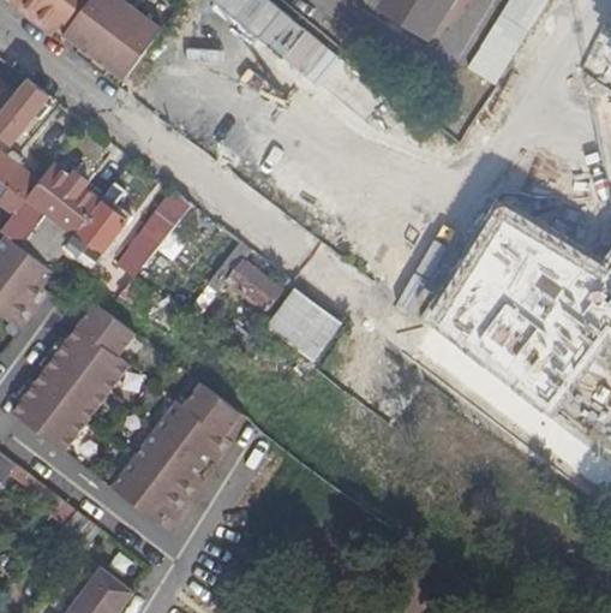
[(29,19),(43,0),(16,0),(18,1),(13,7),(29,19)]
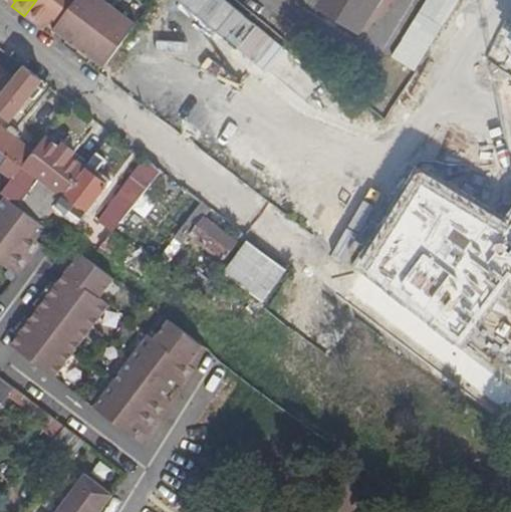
[(52,29),(74,0),(36,0),(24,16),(36,25),(40,20),(45,24),(52,29)]
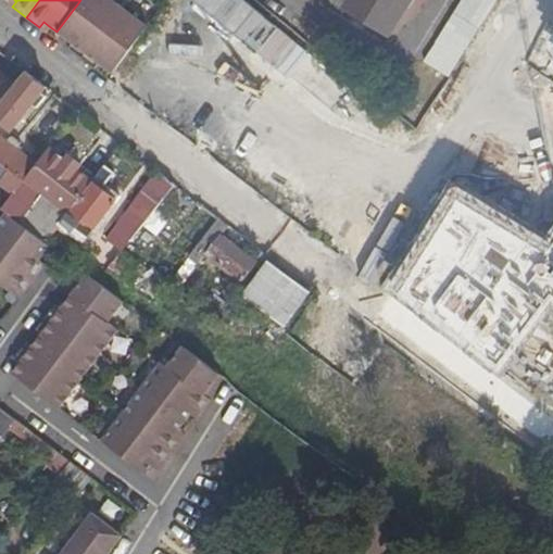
[(65,47),(79,58),(118,5),(111,0),(80,0),(57,32),(70,41),(65,47)]
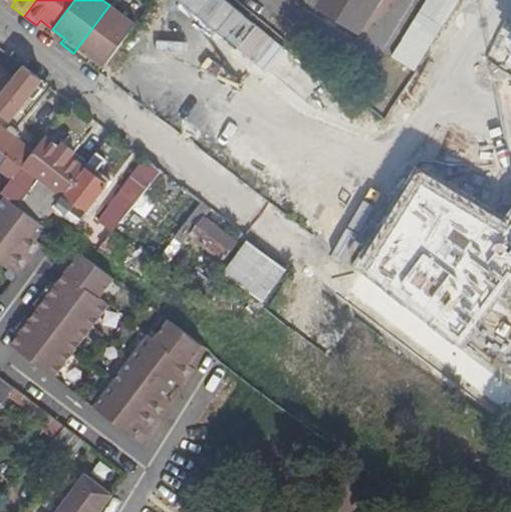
[(319,0),(316,5),(357,30),(376,0),(319,0)]
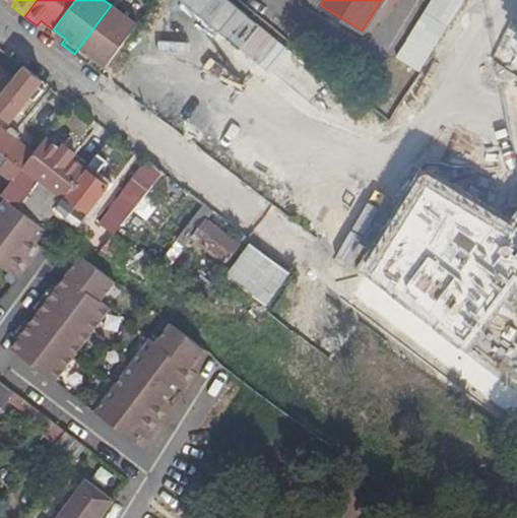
[(431,0),(395,58),(417,72),(431,50),(461,0),(431,0)]
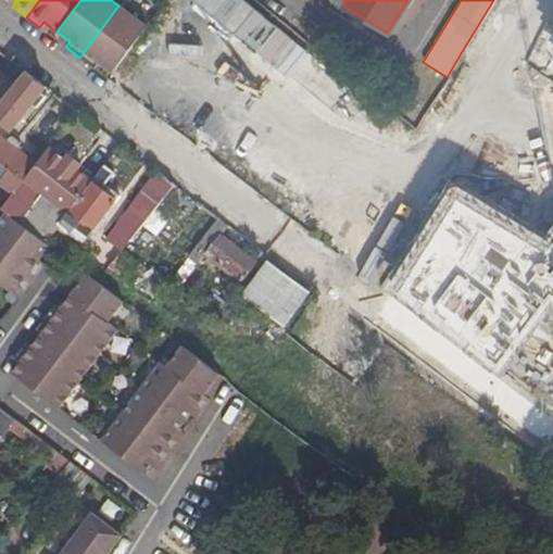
[(97,62),(111,73),(145,26),(118,5),(79,58),(92,67),(97,62)]
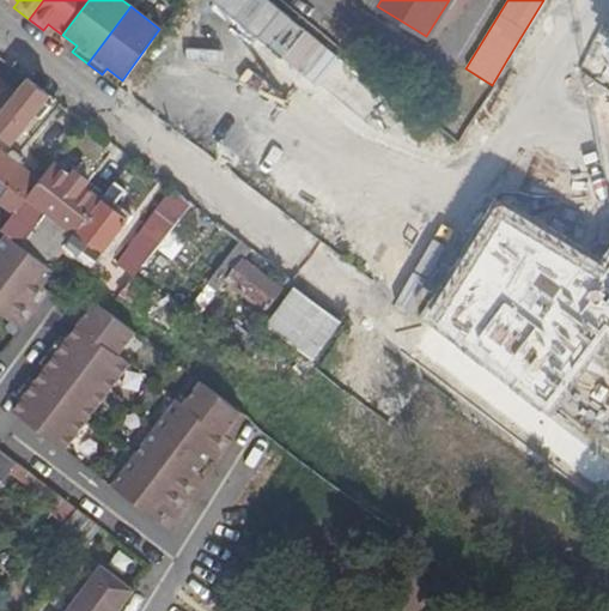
[(48,24),(43,30),(49,35),(54,29),(48,24)]
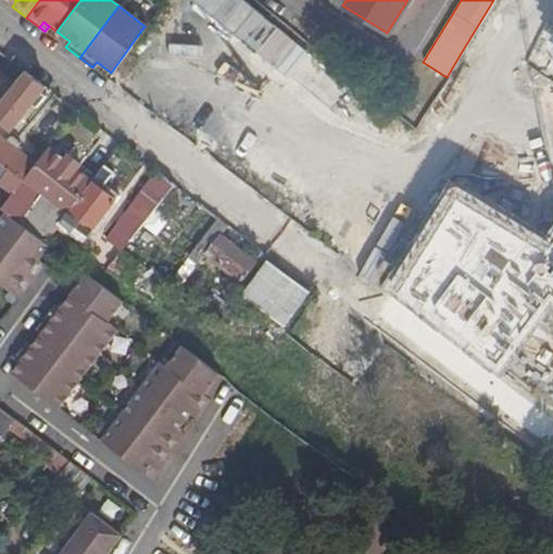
[(165,37),(138,71),(150,80),(177,47),(165,37)]
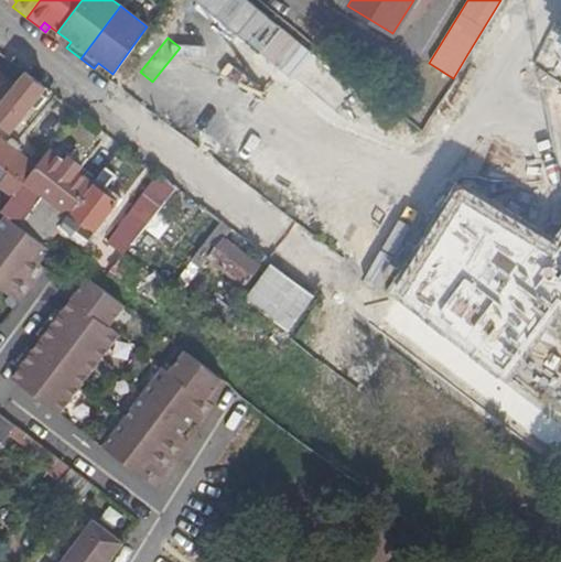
[(49,90),(22,71),(11,85),(0,98),(0,123),(9,131),(33,101),(39,106),(49,90)]
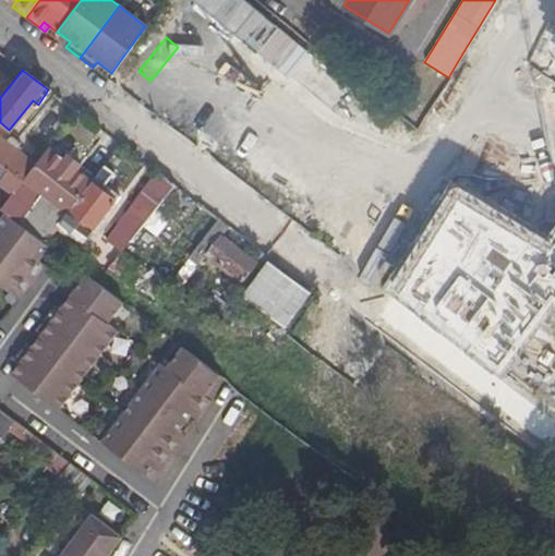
[(0,97),(11,84),(0,75),(0,97)]
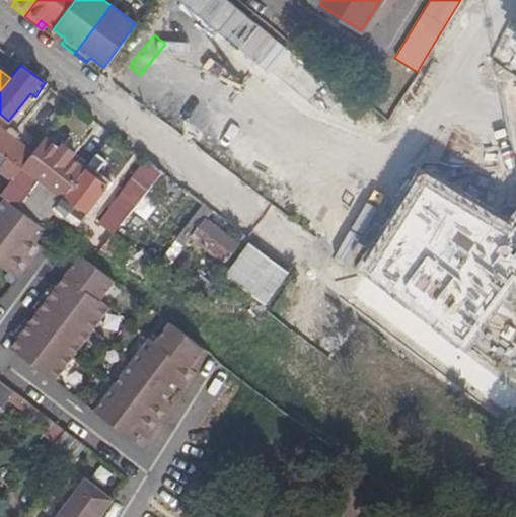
[(5,131),(0,127),(0,150),(15,162),(20,166),(31,152),(26,148),(12,137),(16,132),(9,127),(5,131)]
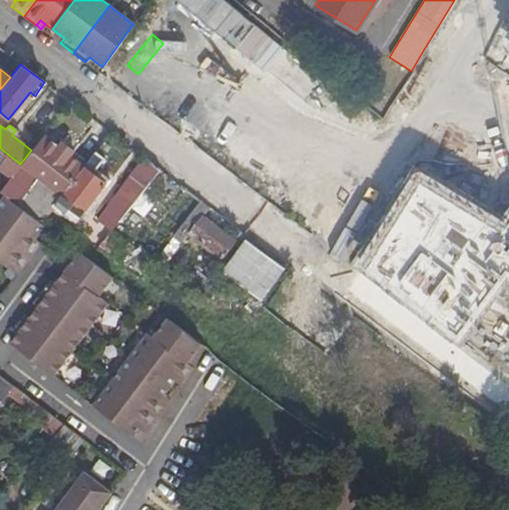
[(82,167),(42,136),(31,150),(20,164),(39,178),(52,188),(61,195),(82,167)]
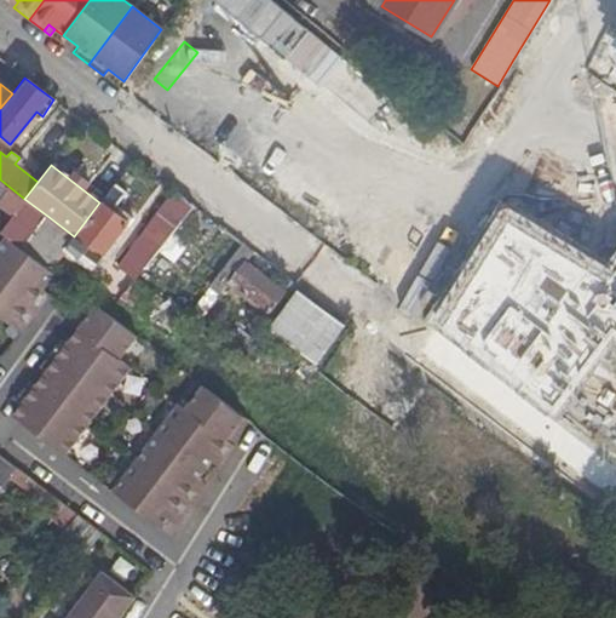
[(3,229),(22,245),(47,216),(24,199),(18,194),(0,179),(0,200),(16,213),(3,229)]
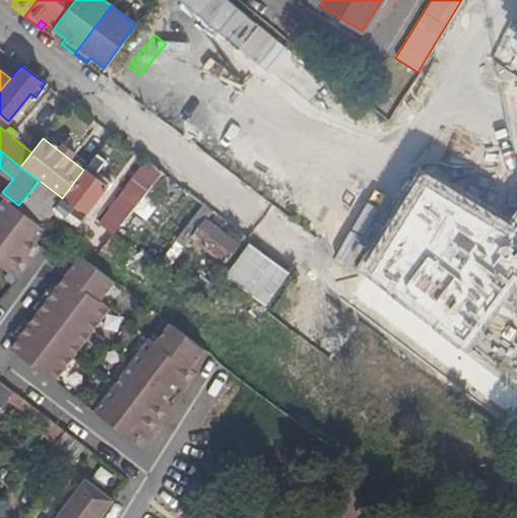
[(98,223),(111,233),(160,172),(144,158),(98,223)]
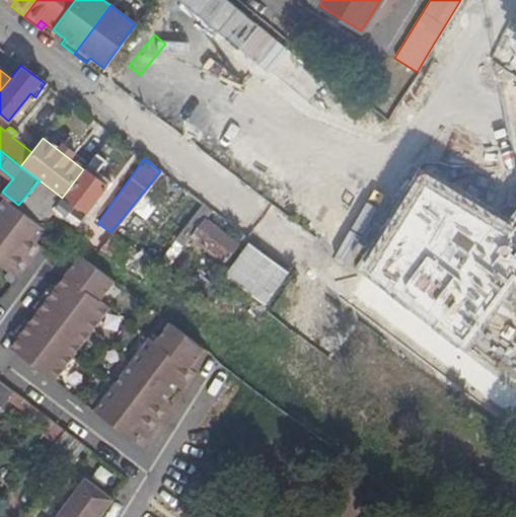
[(98,166),(90,160),(83,169),(62,198),(53,191),(33,216),(42,222),(50,212),(54,207),(75,224),(104,187),(91,176),(98,166)]
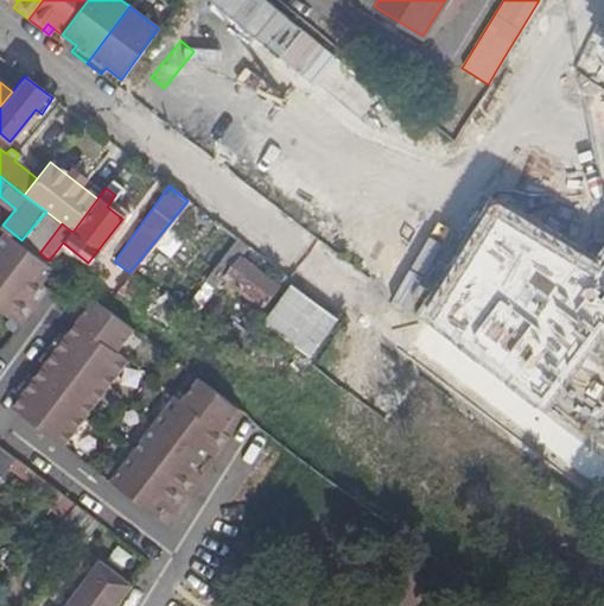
[(21,240),(39,253),(62,223),(46,212),(21,240)]
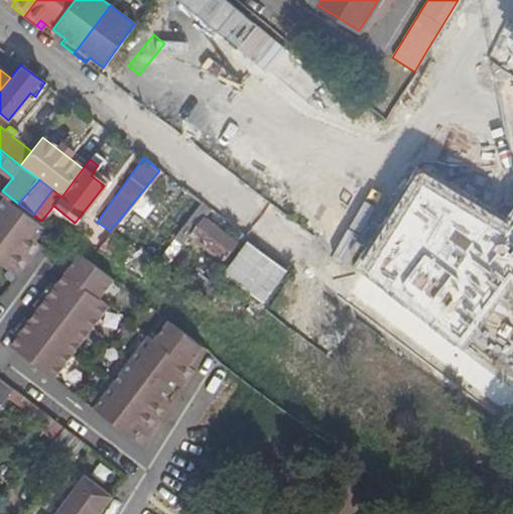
[(27,214),(18,208),(16,206),(4,197),(0,202),(0,263),(11,272),(11,271),(17,263),(22,267),(39,245),(34,241),(44,227),(35,220),(32,222),(28,221),(26,217),(27,214)]
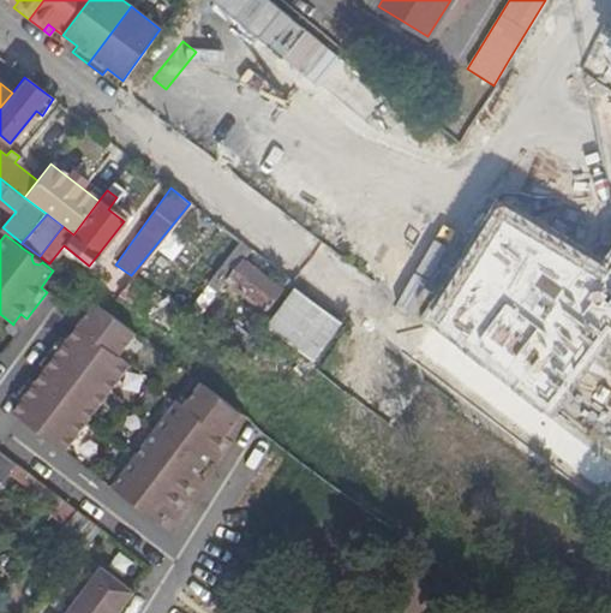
[(205,283),(215,290),(223,280),(264,311),(280,290),(240,257),(245,251),(235,244),(205,283)]
